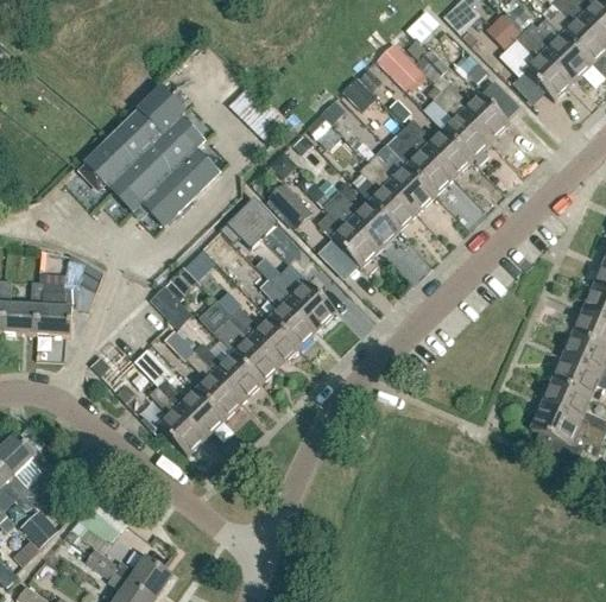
[(559,12),(549,21),(562,36),(591,64),(605,49),(605,43),(563,0),(556,0),(551,5),(559,12)]
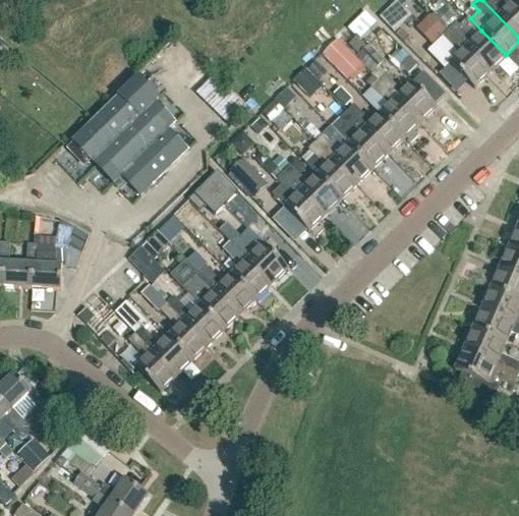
[(482,0),(518,37),(518,5),(514,0),(482,0)]
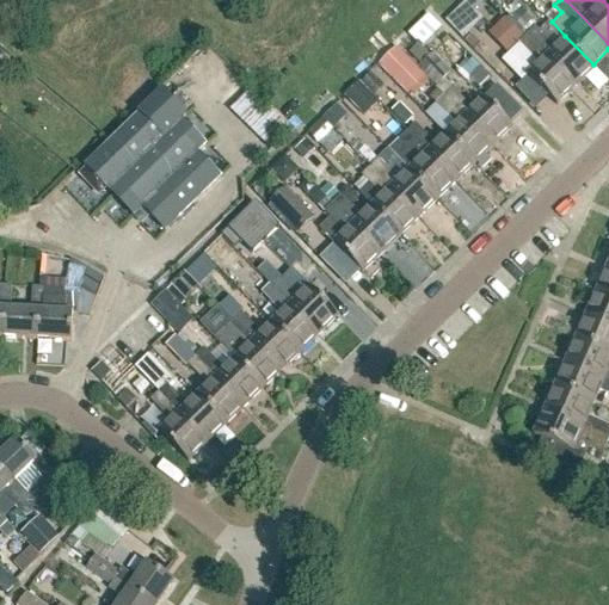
[(456,29),(469,16),(456,1),(442,14),(456,29)]
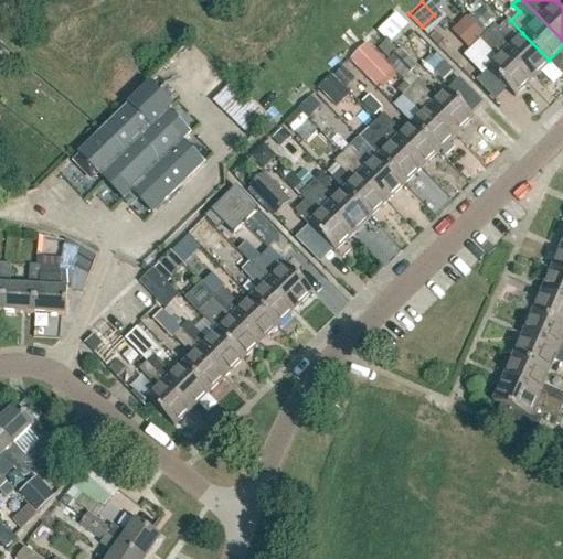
[(480,4),(471,12),(481,23),(488,17),(492,13),(481,2),(480,4)]
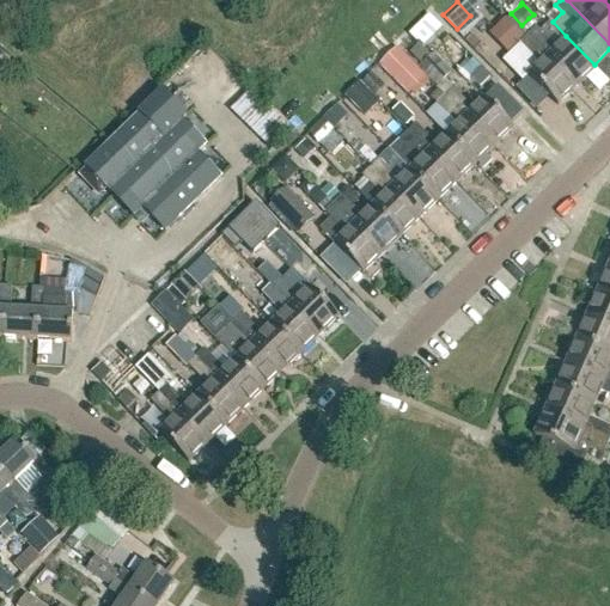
[(429,12),(409,32),(415,38),(416,37),(422,43),(440,24),(429,12)]
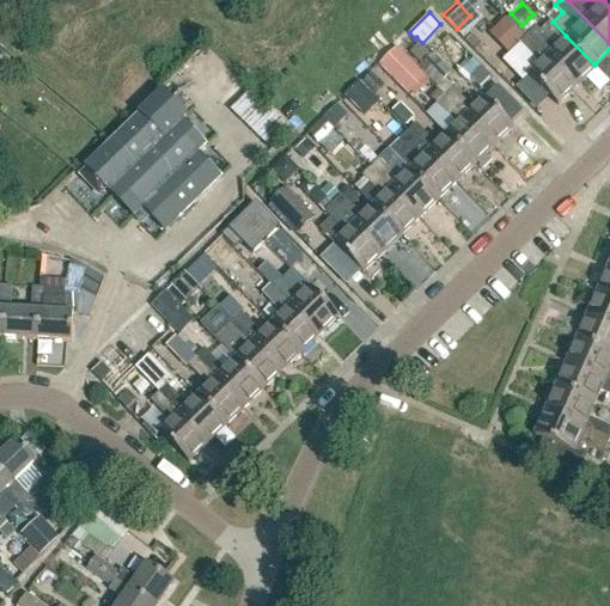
[(505,14),(489,31),(506,49),(523,32),(505,14)]
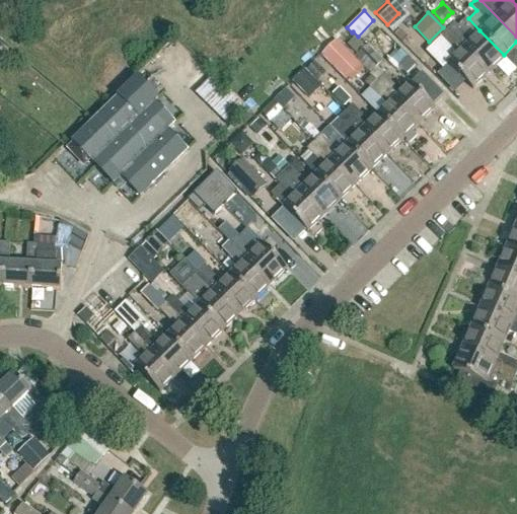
[(464,14),(456,23),(470,39),(479,30),(468,18),(464,14)]
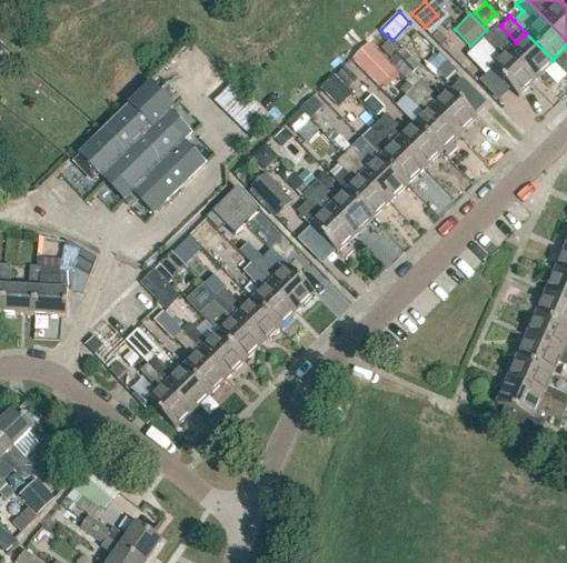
[(497,22),(489,30),(536,77),(553,60),(526,33),(516,42),(500,26),(497,22)]
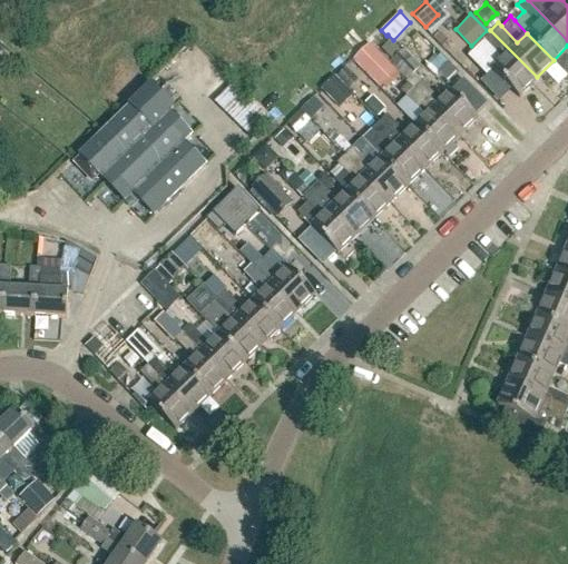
[(490,30),(483,38),(502,57),(491,67),(518,95),(537,77),(490,30)]
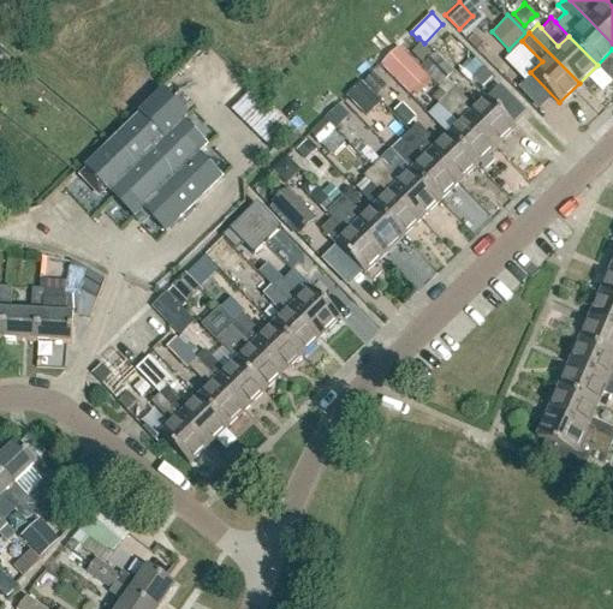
[(418,40),(409,51),(420,63),(430,53),(418,40)]
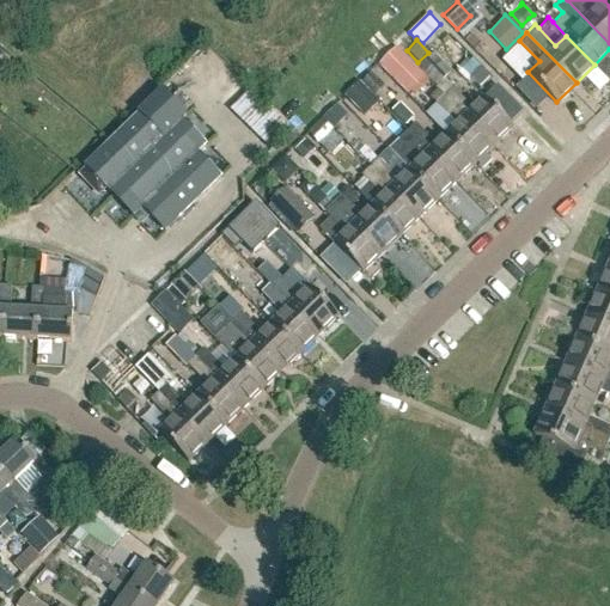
[(400,81),(416,66),(396,44),(379,60),(400,81)]
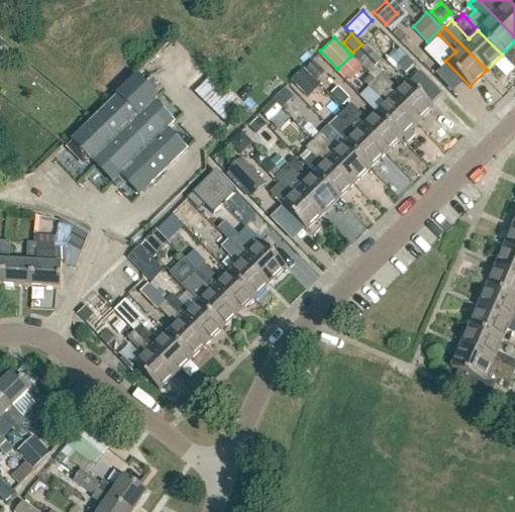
[(353,53),(368,68),(380,57),(366,41),(353,53)]
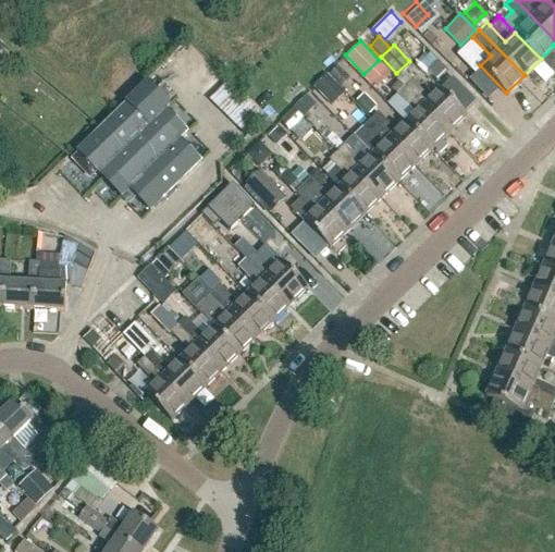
[(435,57),(424,68),(435,77),(445,68),(435,57)]
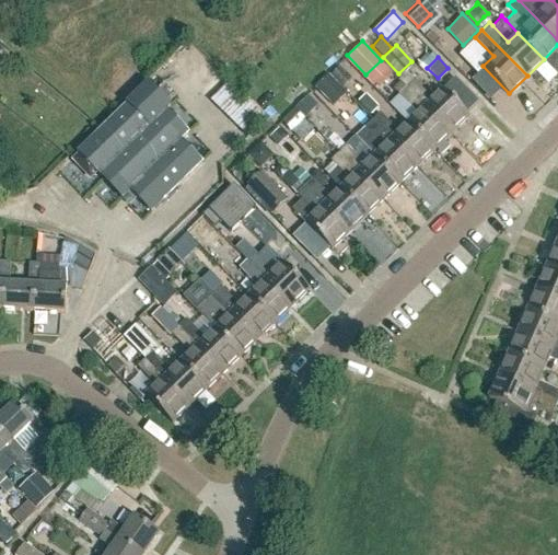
[(345,90),(328,72),(316,84),(333,102),(345,90)]
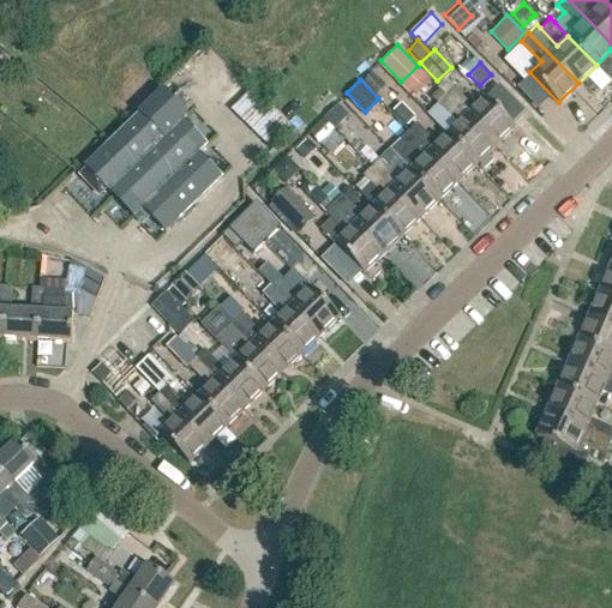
[(253,133),(257,130),(273,145),(292,126),(265,98),(261,103),(244,85),(225,104),(253,133)]
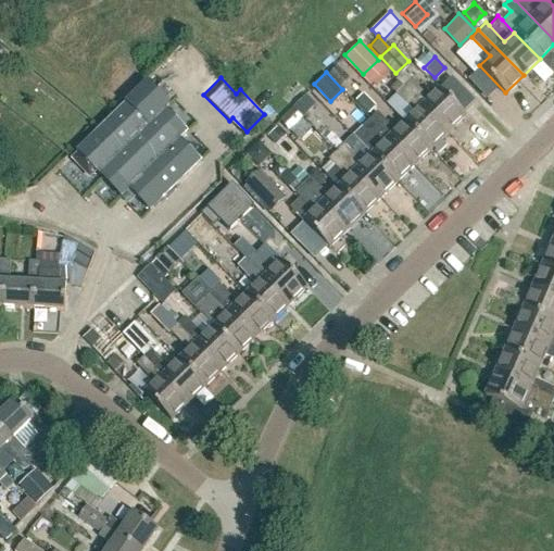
[(403,85),(448,130),(465,113),(439,87),(429,97),(411,77),(403,85)]
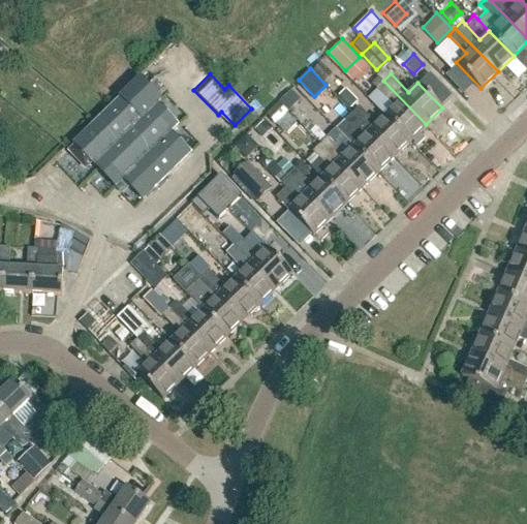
[(73,141),(65,150),(82,167),(91,158),(94,162),(114,183),(122,176),(142,197),(189,151),(169,130),(177,123),(156,101),(159,98),(140,78),(121,95),(73,141)]
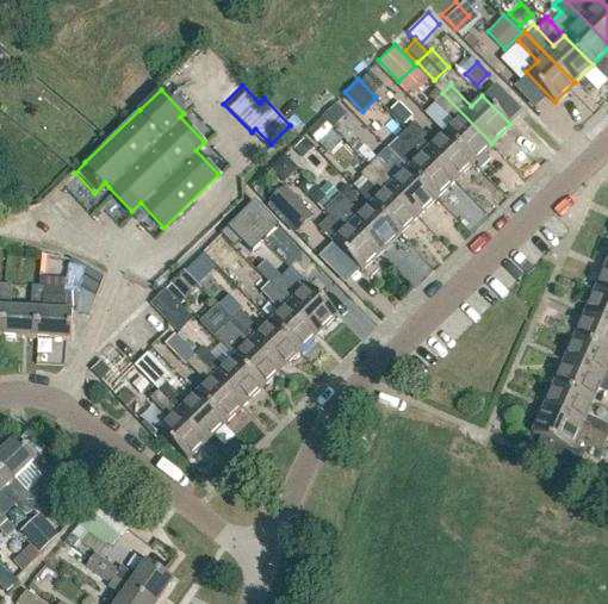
[(434,101),(454,122),(444,132),(472,161),(491,143),(442,93),(434,101)]
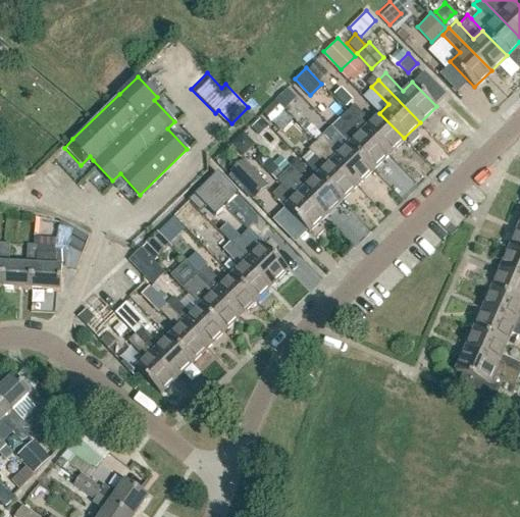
[(340,85),(331,92),(344,105),(352,97),(340,85)]
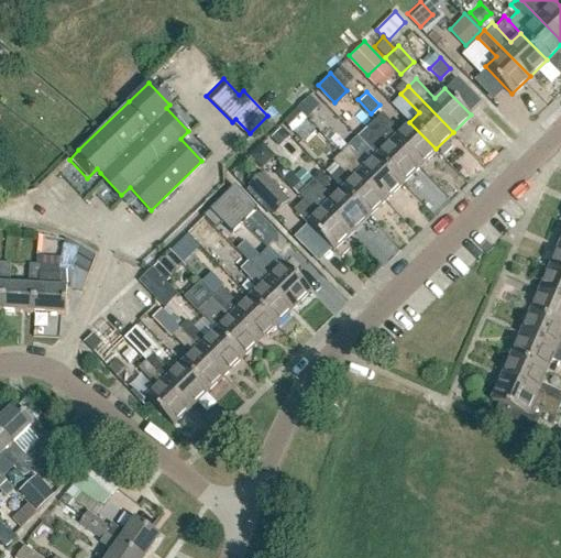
[(309,94),(297,107),(305,116),(318,102),(309,94)]
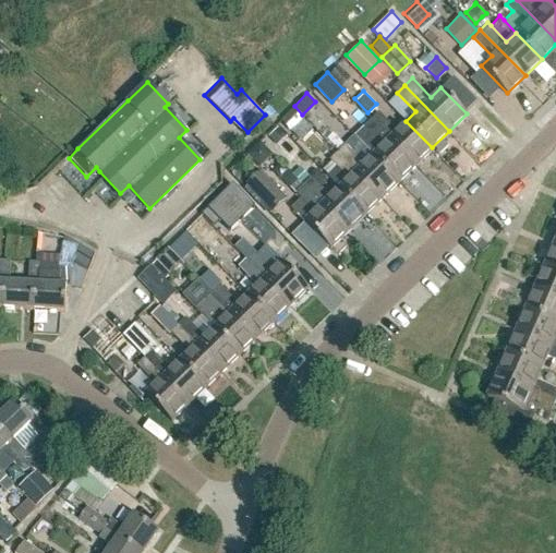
[(293,107),(280,120),(288,128),(302,115),(293,107)]
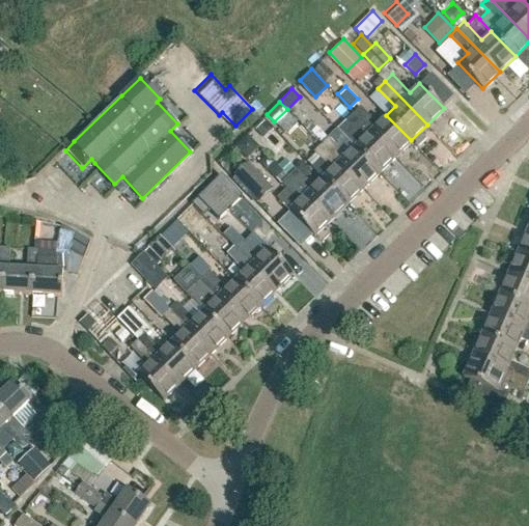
[(360,105),(353,112),(395,156),(411,140),(386,115),(378,123),(360,105)]
